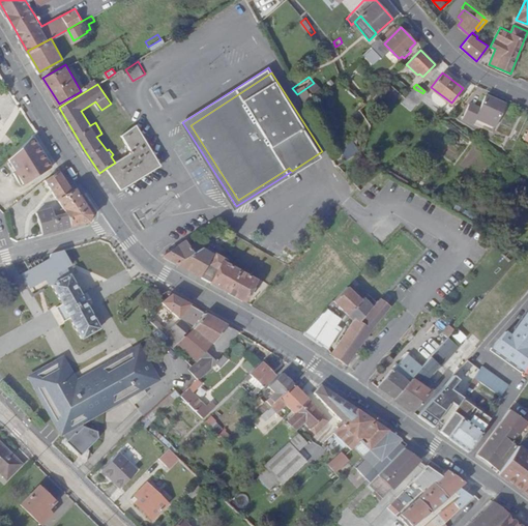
[(415,89),(413,87),(409,91),(413,94),(418,97),(422,93),(419,91),(415,89)]
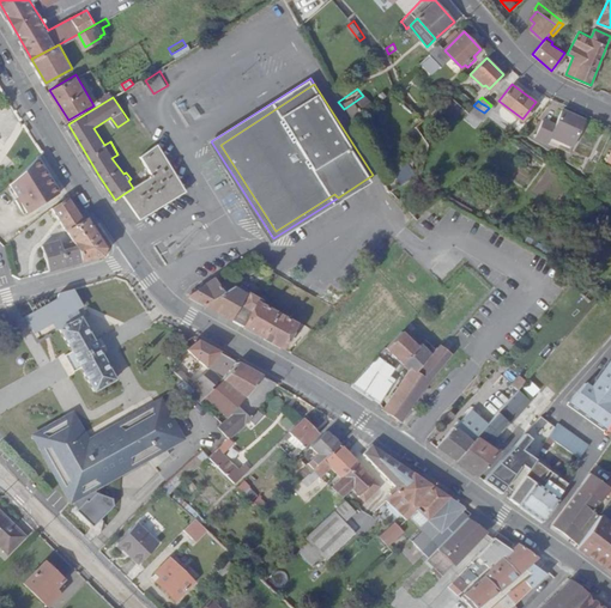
[(473,105),(470,109),(481,117),(484,113),(478,109),(473,105)]
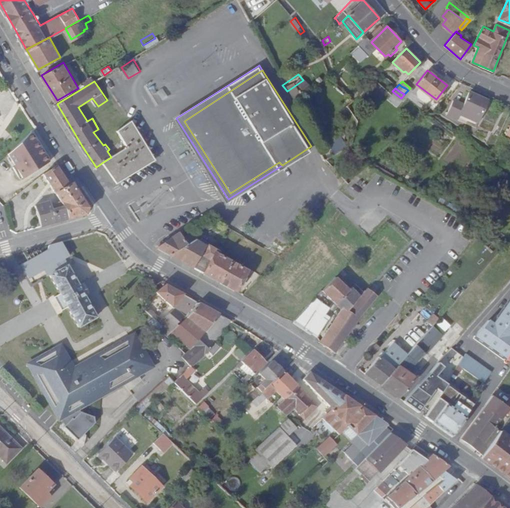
[(459,118),(461,113),(479,122),(489,100),(470,91),(464,103),(454,98),(447,113),(459,118)]
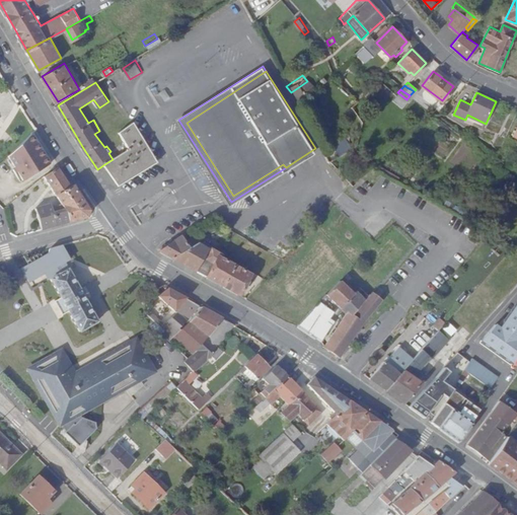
[(465,120),(484,128),(486,124),(467,115),(465,120)]
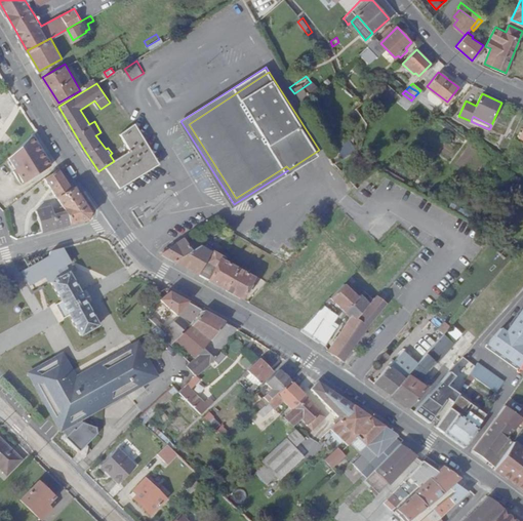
[(160,162),(135,122),(134,122),(120,132),(125,142),(131,150),(114,161),(106,166),(120,189),(160,162)]
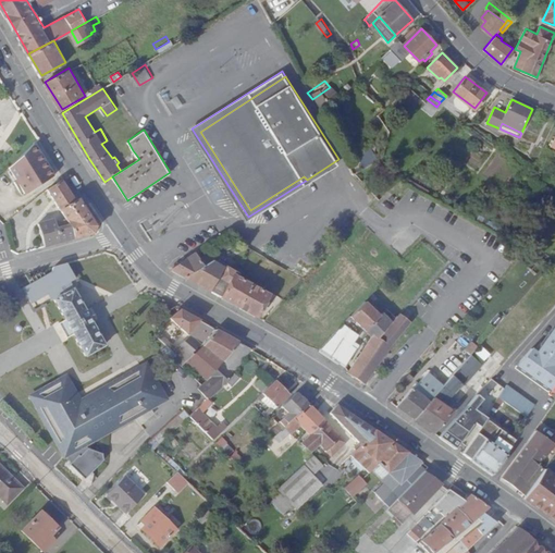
[(34,143),(33,144),(10,166),(26,192),(54,174),(34,143)]
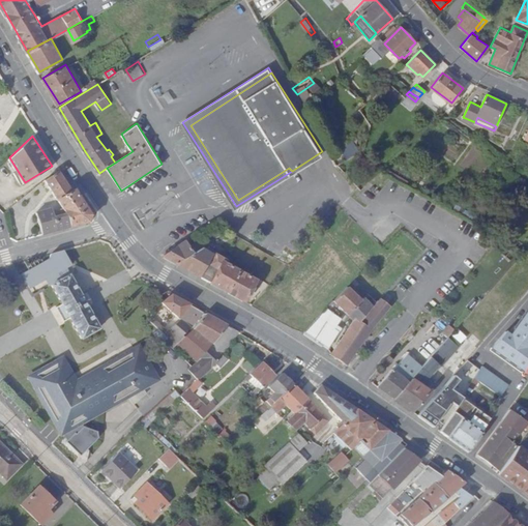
[(343,156),(355,147),(347,137),(334,146),(343,156)]
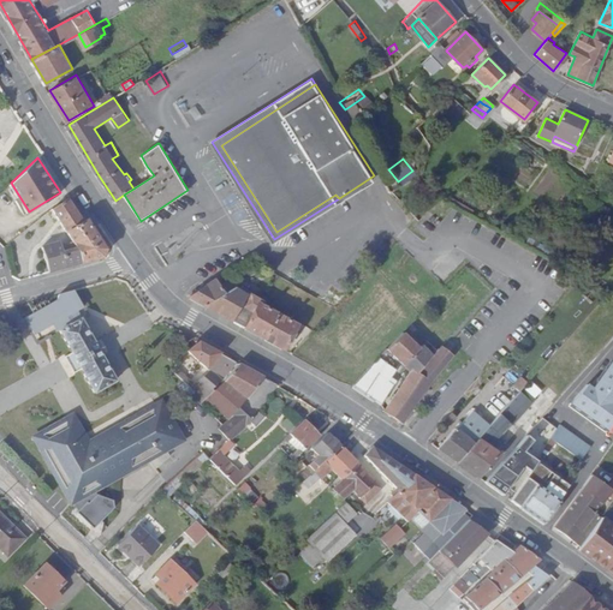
[(233,221),(247,214),(234,191),(221,197),(233,221)]
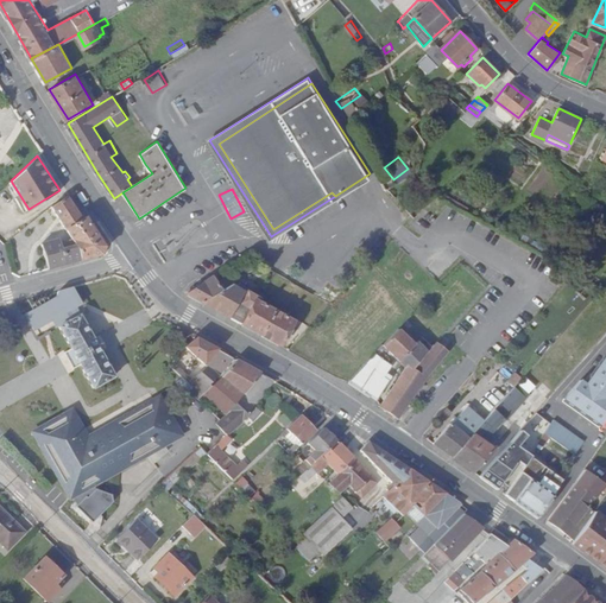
[(102,252),(103,245),(84,214),(82,216),(68,194),(52,204),(74,237),(62,241),(61,236),(43,241),(49,260),(45,261),(48,267),(102,252)]
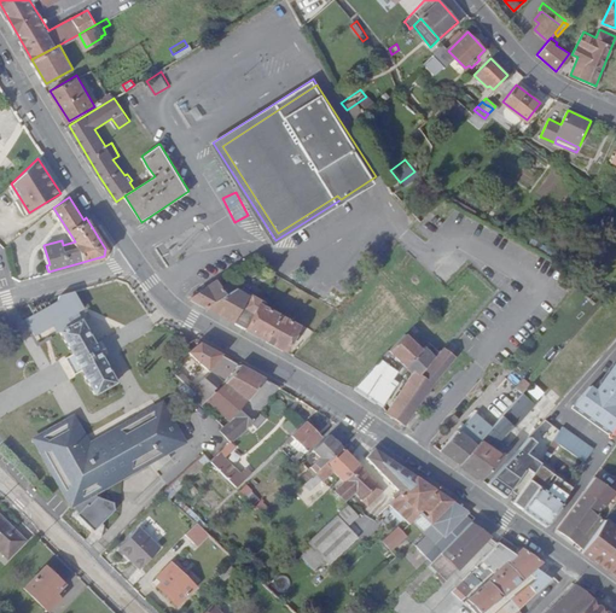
[(592,275),(590,278),(599,284),(602,281),(604,278),(594,272),(592,275)]
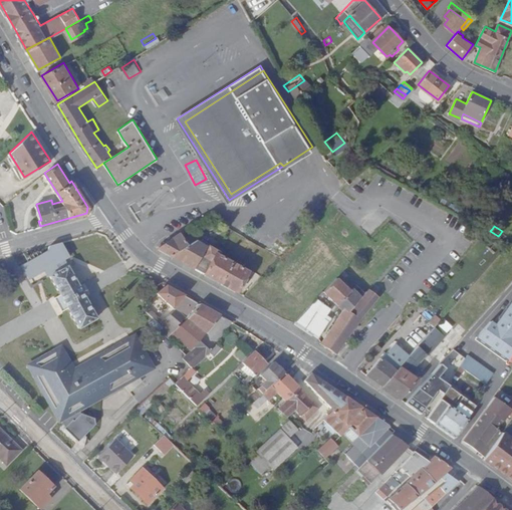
[(180,233),(158,247),(205,272),(217,252),(218,250),(217,249),(207,244),(205,246),(196,240),(197,239),(193,232),(186,237),(185,234),(182,236),(180,233)]
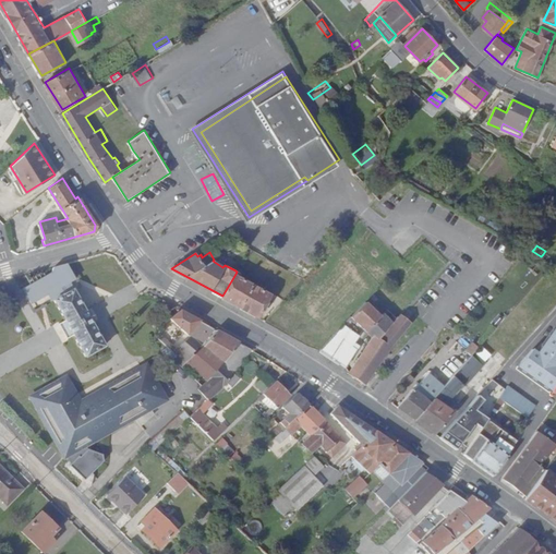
[(46,273),(24,285),(33,300),(50,290),(70,279),(74,276),(64,261),(50,264),(49,265),(49,266),(48,268),(48,271),(46,273)]
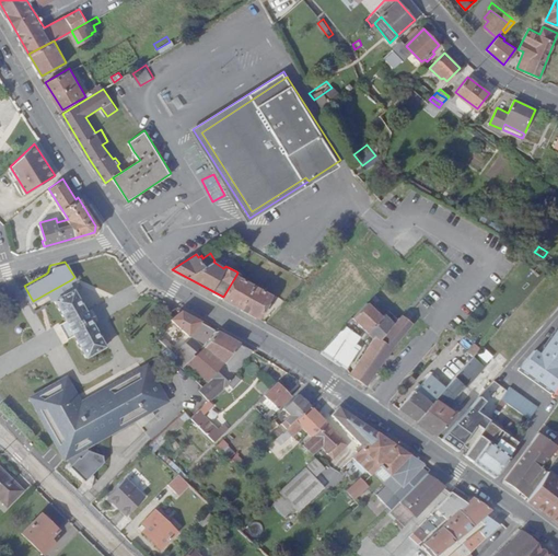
[(274,300),(276,298),(236,275),(223,297),(260,317),(270,298),(274,300)]
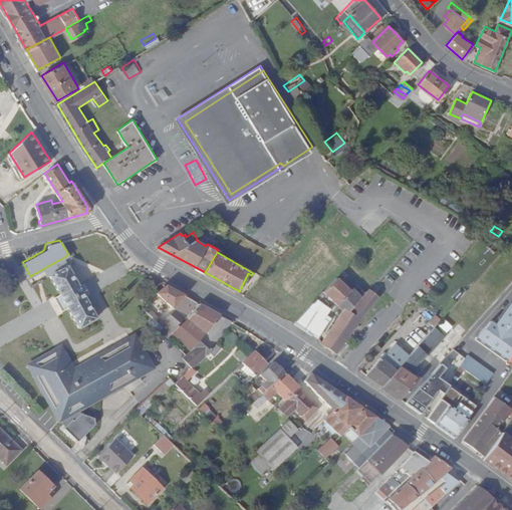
[(64,257),(46,267),(49,274),(67,263),(64,257)]
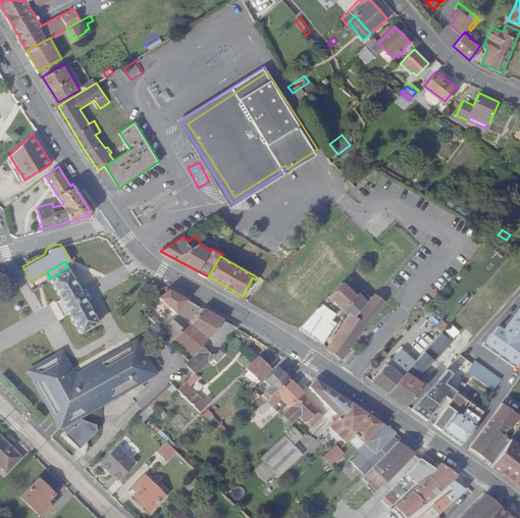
[(87,299),(92,296),(89,291),(86,285),(80,288),(68,267),(50,278),(61,297),(56,299),(63,312),(68,309),(81,330),(99,320),(87,299)]
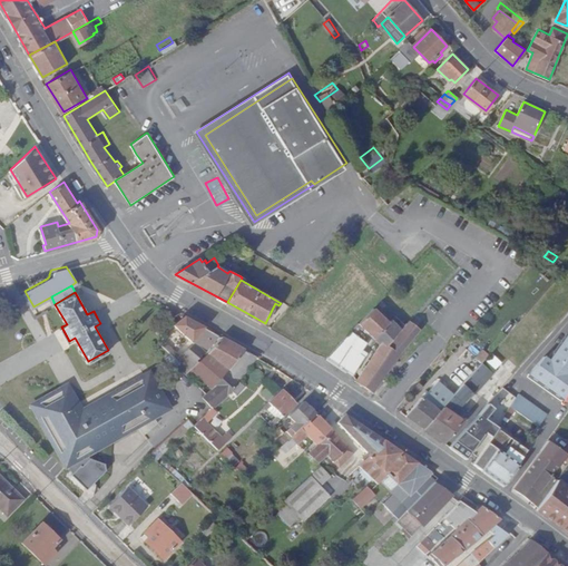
[(332,306),(323,299),(319,303),(332,315),(334,314),(330,310),(332,306)]
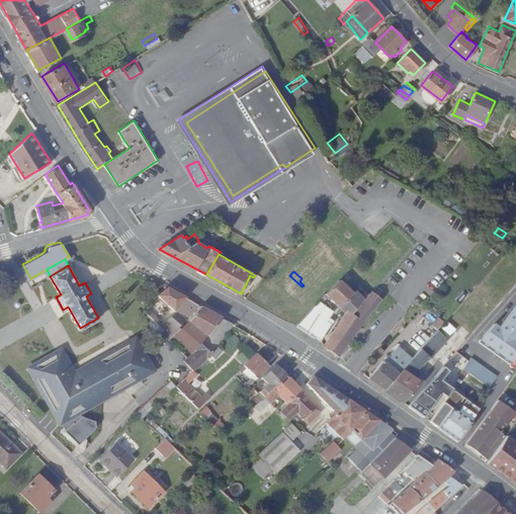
[(346,312),(351,316),(369,294),(360,286),(354,293),(339,279),(330,289),(326,293),(346,312)]
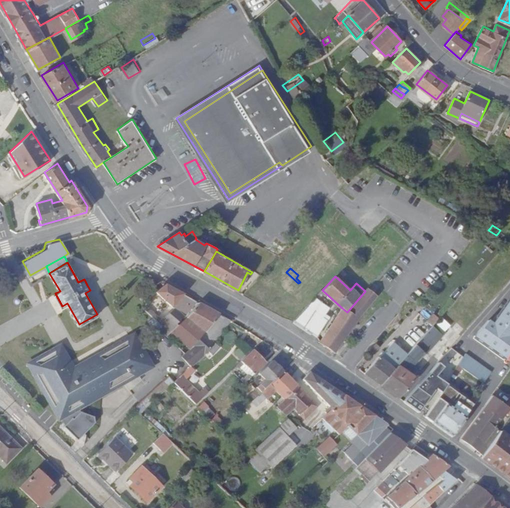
[(255,297),(265,287),(258,279),(248,290),(255,297)]
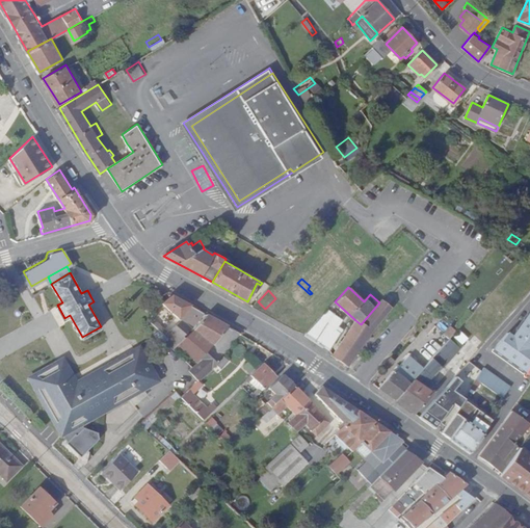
[(195,309),(171,294),(164,300),(183,317),(171,328),(179,336),(191,326),(188,323),(190,321),(193,324),(204,313),(195,309)]
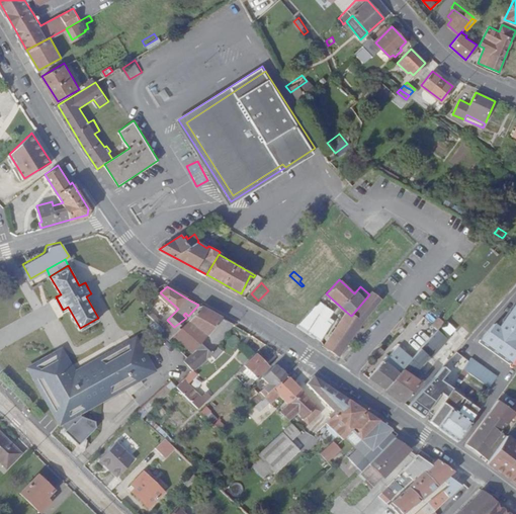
[(324,346),(340,357),(363,324),(374,308),(379,300),(370,292),(369,294),(351,316),(346,312),(324,346)]
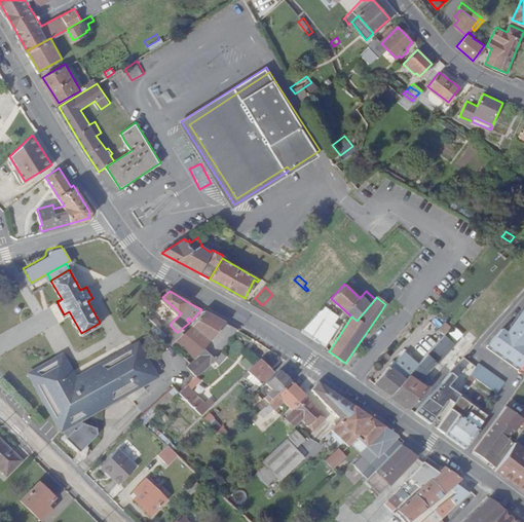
[(310,321),(302,329),(311,336),(329,309),(325,305),(323,307),(310,321)]
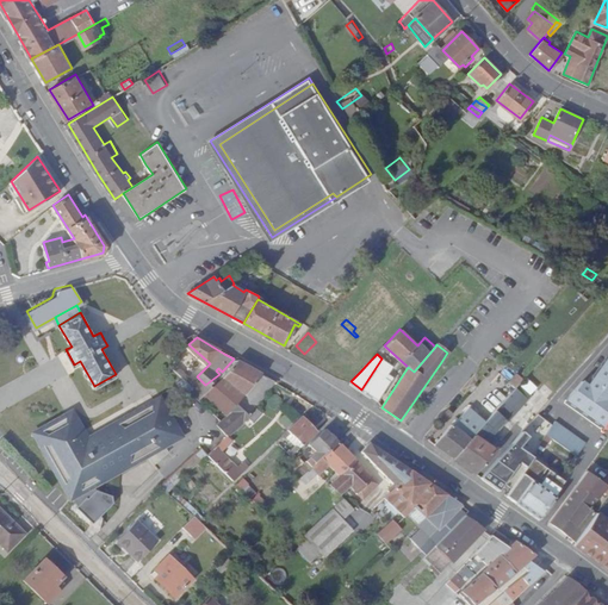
[(607,354),(587,384),(582,380),(565,399),(603,424),(607,417),(607,354)]
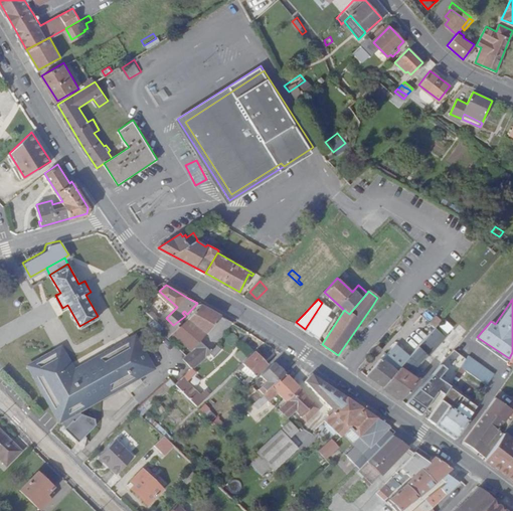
[(322,303),(305,329),(318,338),(332,319),(328,314),(331,310),(322,303)]
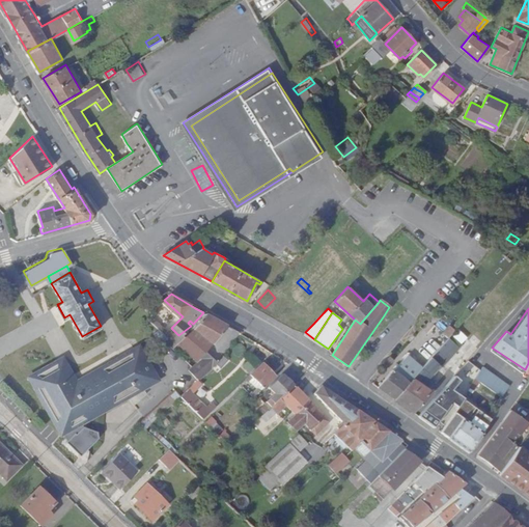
[(194,327),(179,340),(174,345),(177,349),(182,343),(197,359),(192,364),(188,368),(198,380),(199,378),(210,368),(212,366),(217,361),(220,358),(227,350),(240,331),(205,313),(194,327)]
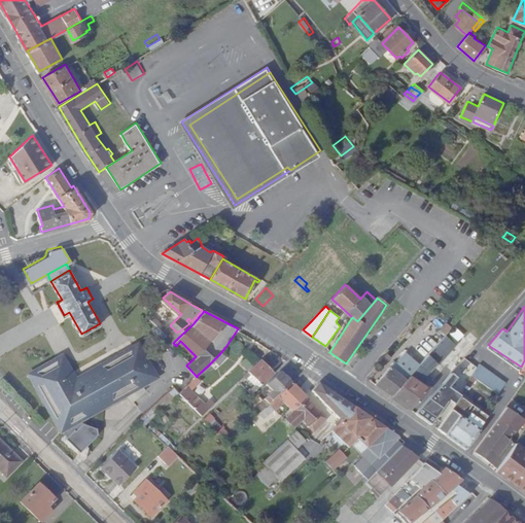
[(435,324),(439,330),(447,325),(444,319),(435,324)]
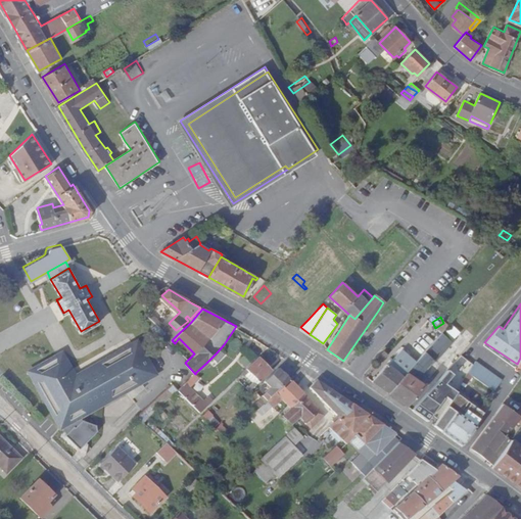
[(163,335),(170,330),(162,323),(160,320),(154,326),(163,335)]
